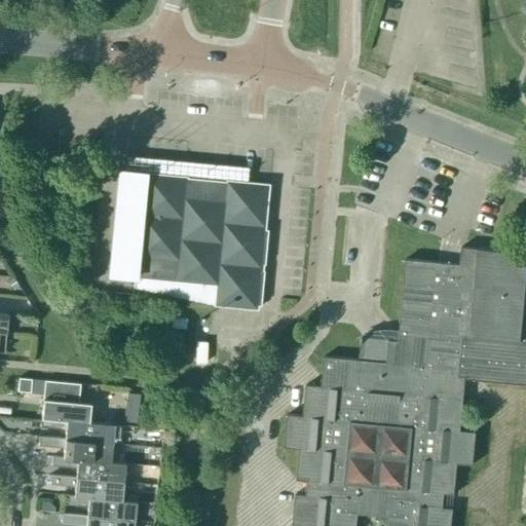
[(225,181),(186,178),(186,177),(118,171),(108,274),(133,276),(132,288),(213,305),(257,309),(268,184),(225,180),(225,181)]
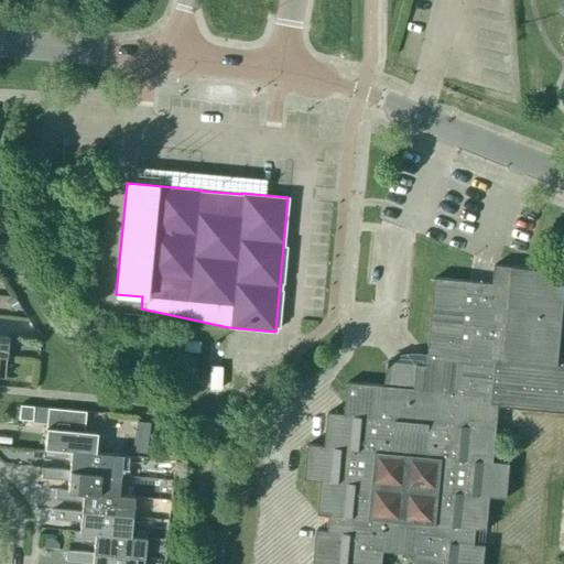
[(512,267),(495,266),(492,283),(435,279),(426,366),(387,362),(384,386),(347,382),(345,414),(328,413),(325,446),(308,445),(305,480),(322,481),(318,516),(331,517),(328,531),(316,530),(313,563),(484,563),(486,545),(474,544),(476,529),(487,530),(490,497),(507,499),(510,464),(494,462),(499,407),(563,412),(563,354),(560,354),(563,305),(563,270),(512,266),(512,267)]
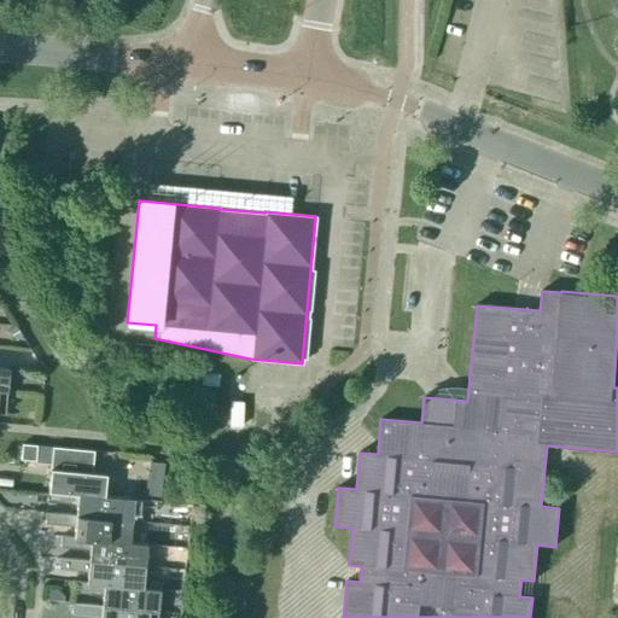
[(16,326),(7,330),(15,340),(22,337),(16,326)]
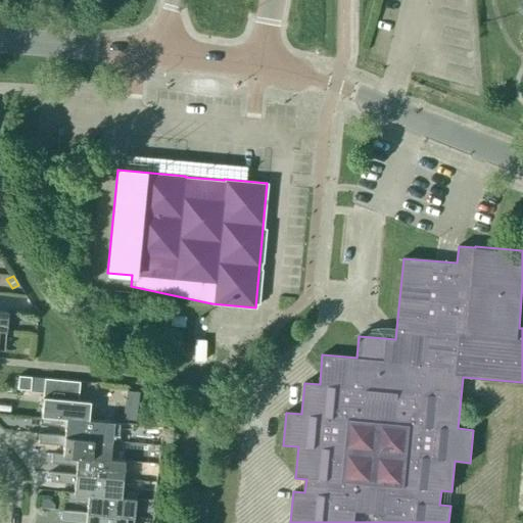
[(184,327),(185,317),(171,316),(170,326),(184,327)]
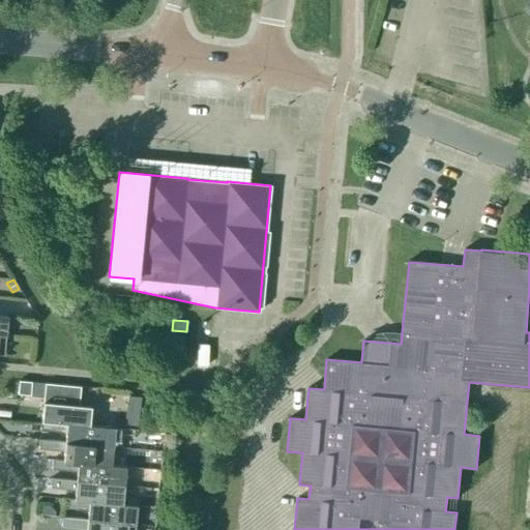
[(30,395),(31,382),(19,381),(17,394),(30,395)]
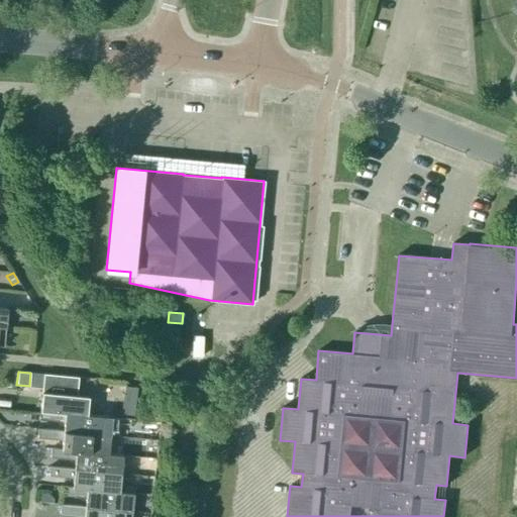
[(87,415),(88,397),(77,396),(78,378),(43,374),(39,411),(87,415)]
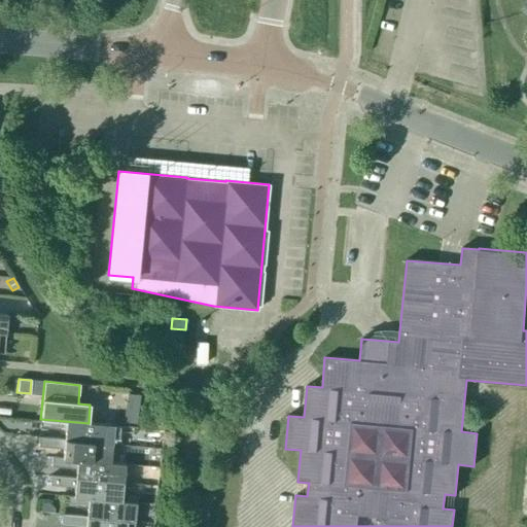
[(125,412),(124,422),(137,424),(138,413),(125,412)]
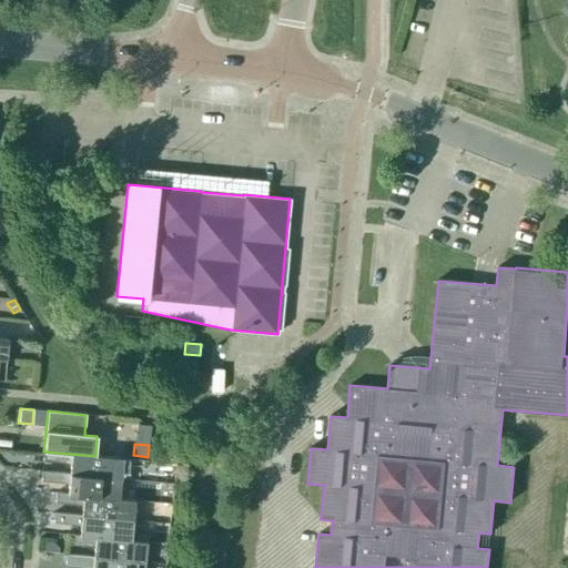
[(122,458),(95,456),(43,452),(42,462),(70,464),(69,474),(69,475),(120,479),(122,458)]
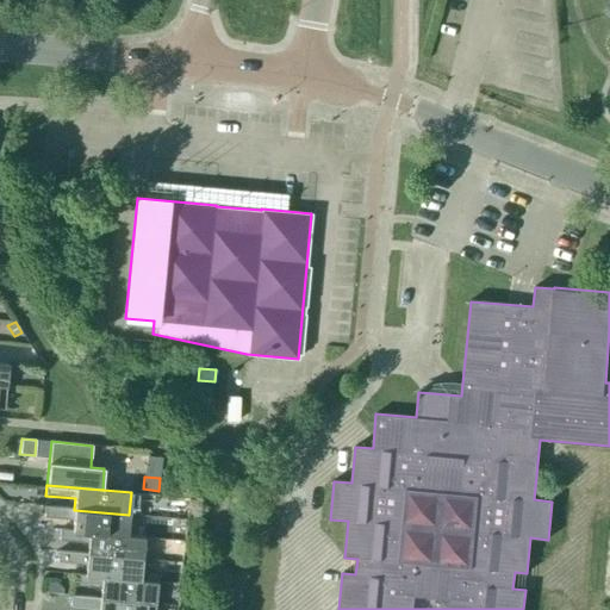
[(74,510),(74,509),(44,506),(44,517),(73,520),(72,530),(128,536),(128,535),(129,515),(74,510)]
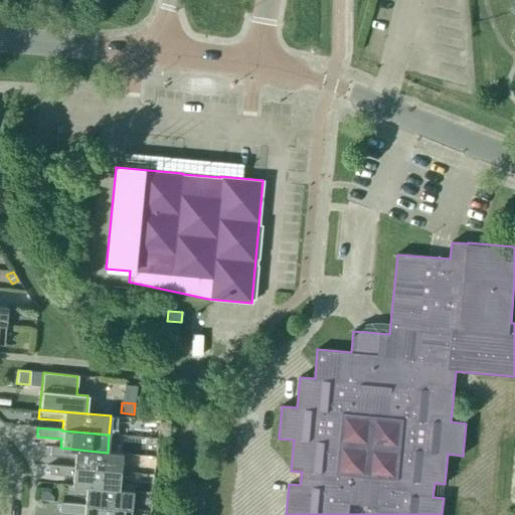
[(60,448),(50,447),(49,457),(74,459),(73,467),(73,468),(120,473),(122,454),(108,452),(108,453),(60,448)]
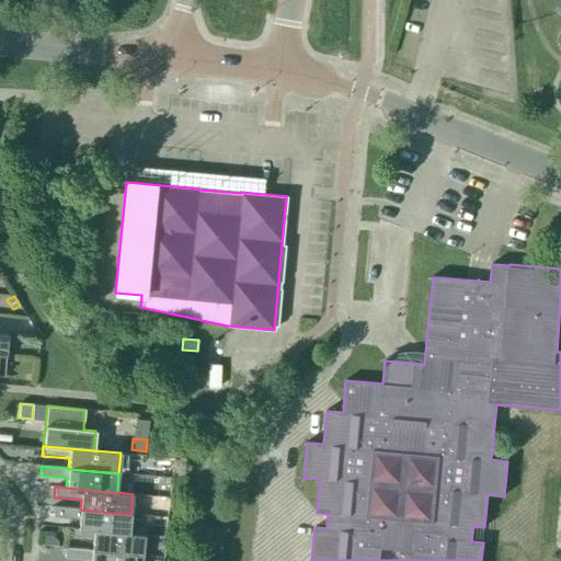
[(80,510),(80,508),(53,506),(53,517),(79,519),(78,528),(78,529),(129,534),(130,515),(80,510)]
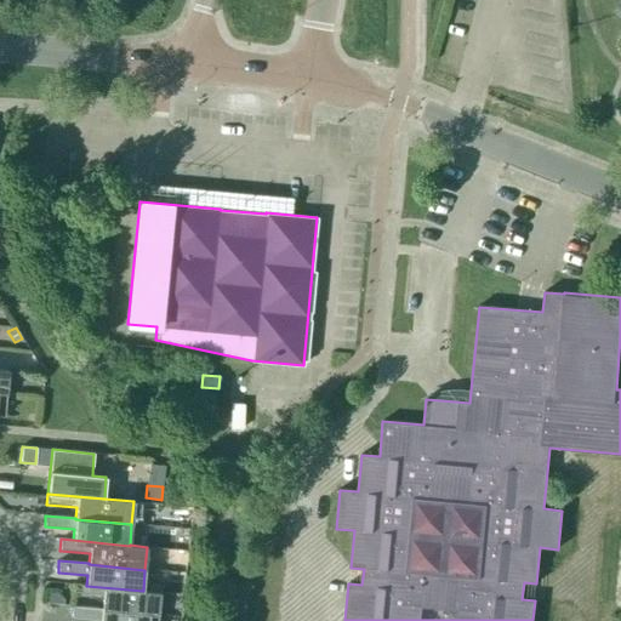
[(86,586),(86,585),(74,585),(73,596),(103,598),(102,609),(102,610),(158,615),(160,592),(143,591),(86,586)]
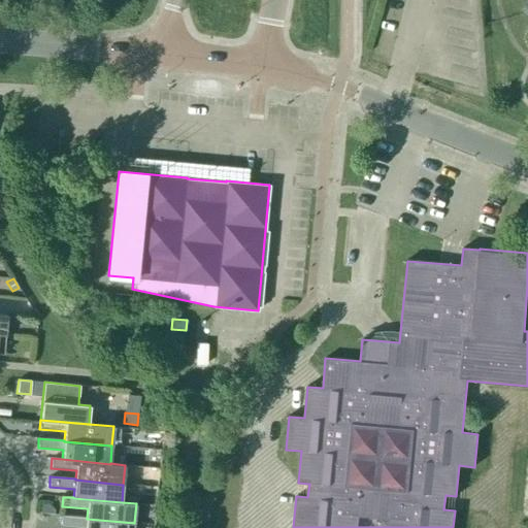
[(39,502),(38,513),(54,514),(55,508),(48,503),(39,502)]
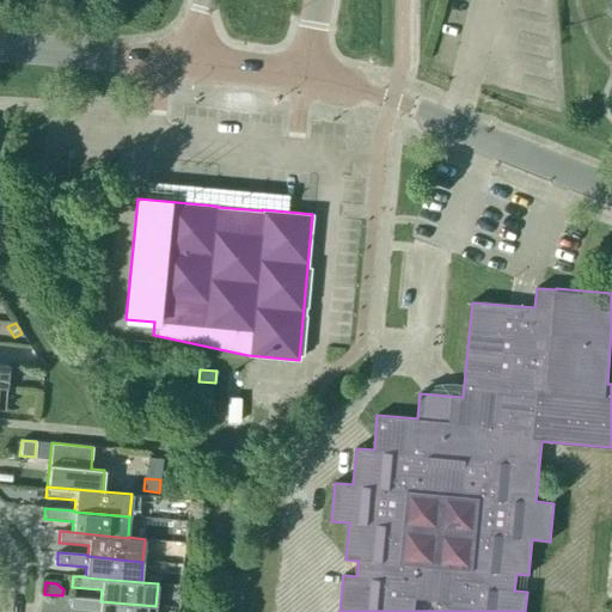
[(101,601),(101,600),(71,598),(69,609),(99,611),(98,611),(154,611),(155,606),(101,601)]
